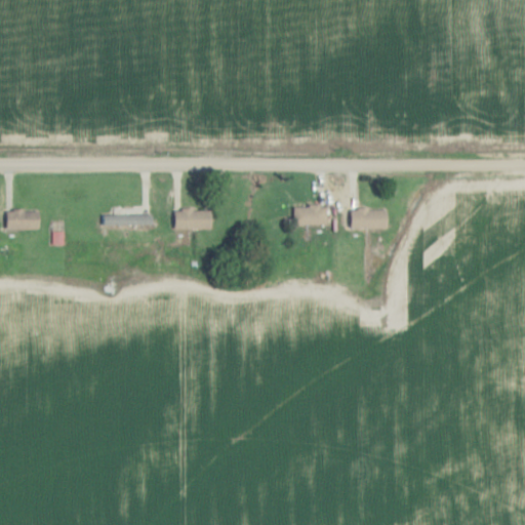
[(327,206),(293,206),(293,225),(327,225),(327,206)]
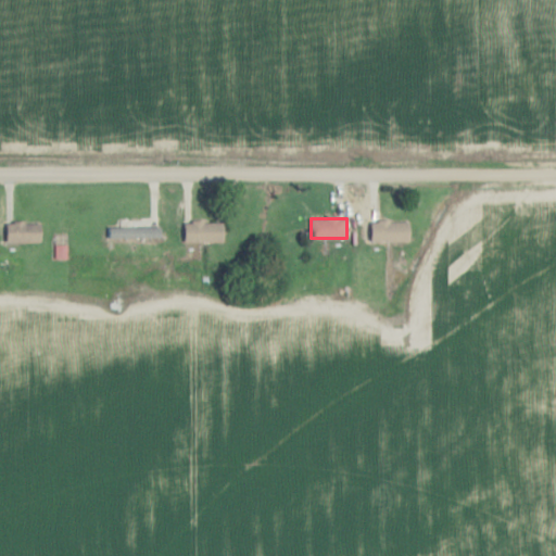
[(160,219),(125,219),(125,239),(160,239),(160,219)]
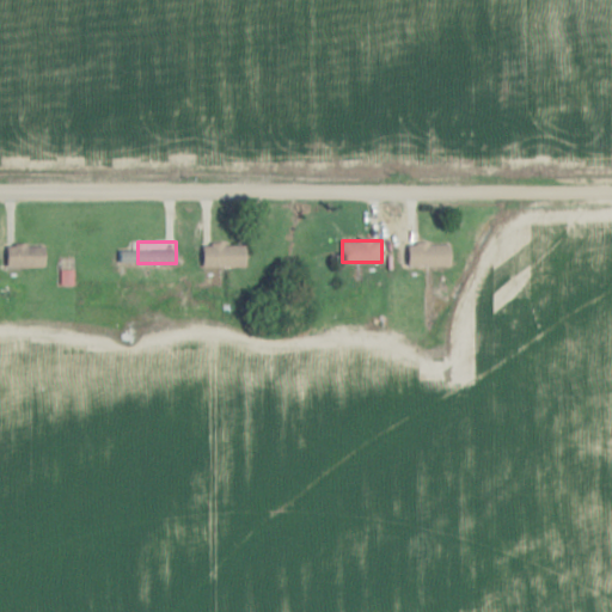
[(451,267),(451,244),(410,244),(410,267),(451,267)]
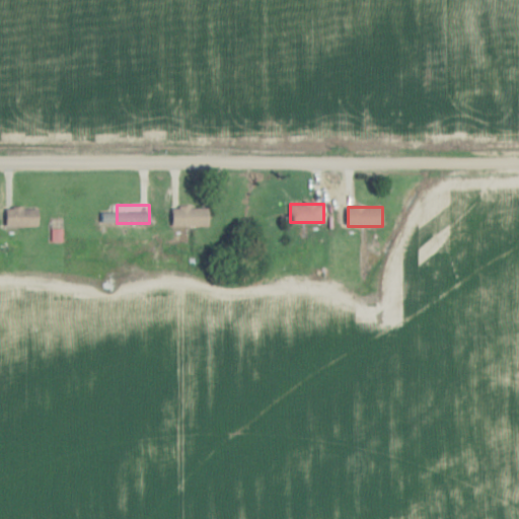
[(39,227),(39,208),(6,208),(6,227),(39,227)]
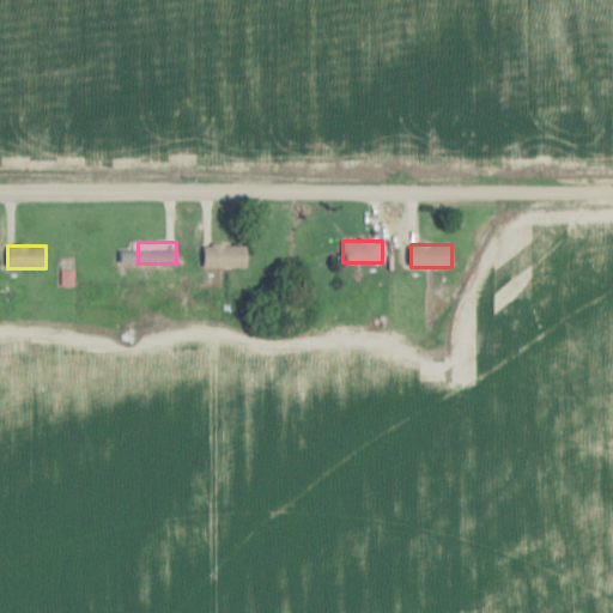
[(247,246),(204,246),(204,268),(247,268),(247,246)]
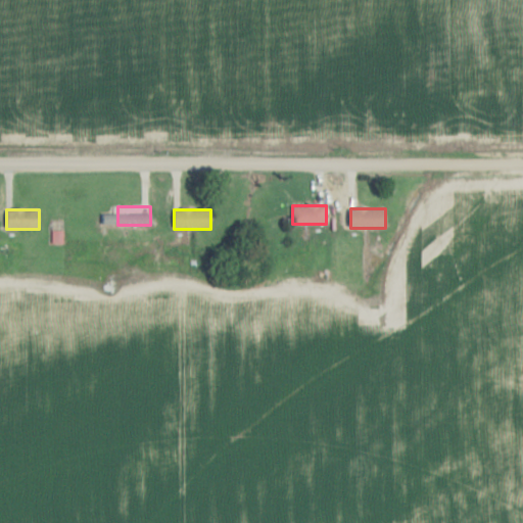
All buildings are outlined.
